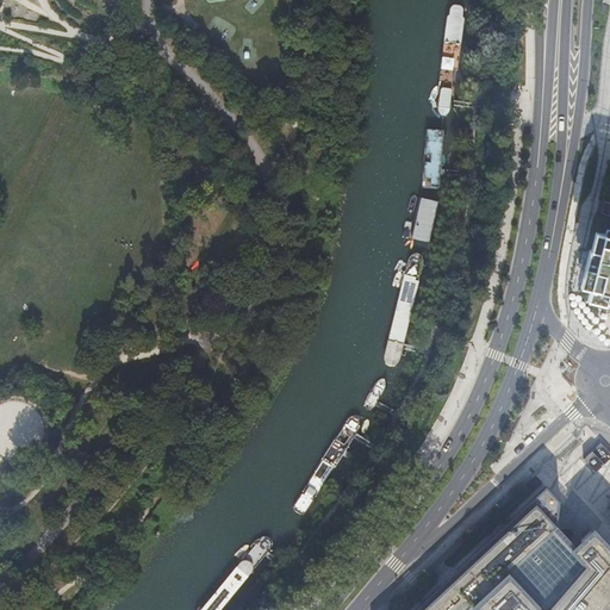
[(440,116),(444,120),(449,116),(452,110),(466,12),(462,7),(459,5),(454,7),(452,12),(450,14),(439,109),(440,116)]
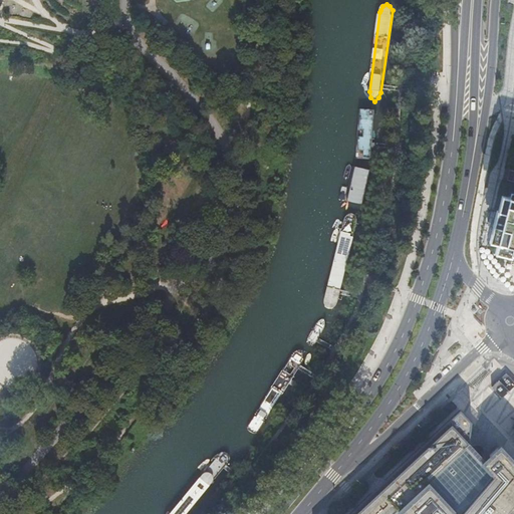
[(375,159),(375,109),(360,109),(360,159),(375,159)]
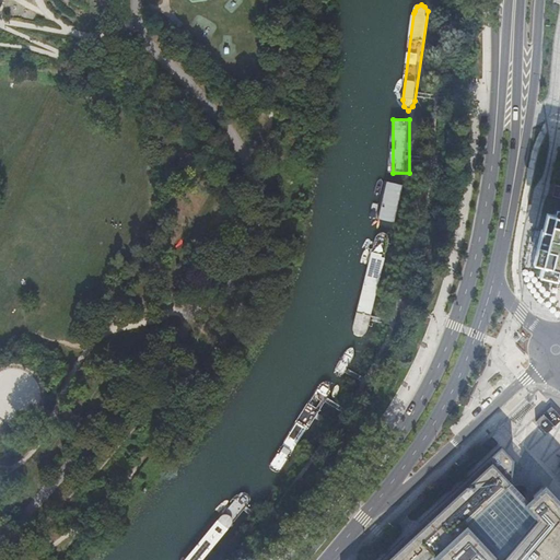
[(388,186),(386,188),(381,220),(391,222),(396,189),(394,185),(392,184),(388,186)]
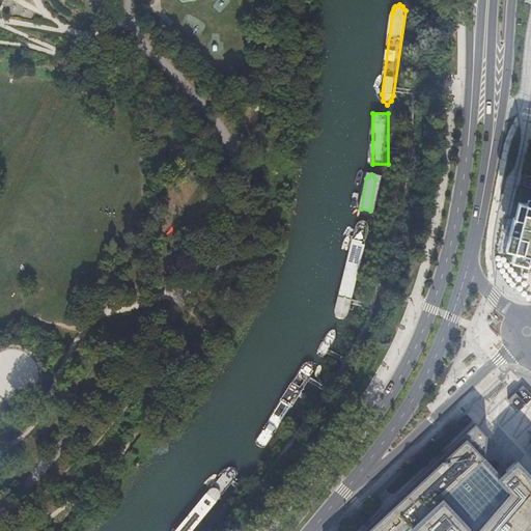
[(530,204),(524,203),(520,219),(512,217),(508,232),(515,234),(511,250),(530,254),(530,204)]
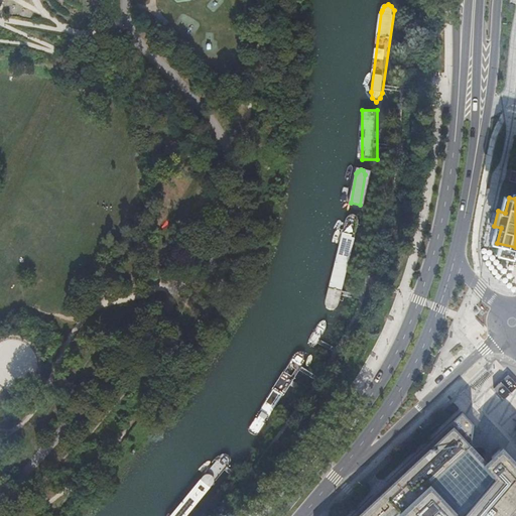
[(347,217),(346,220),(325,300),(326,304),(329,307),(334,308),(337,305),(339,301),(359,222),(358,217),(355,214),(353,214),(349,215),(347,217)]
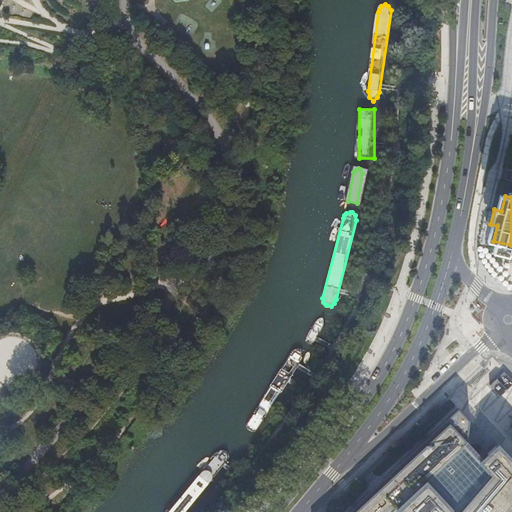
[(256,431),(303,357),(303,355),(303,353),(302,350),(299,348),(296,349),(293,351),(247,425),(247,428),(251,430),(253,432),(256,431)]
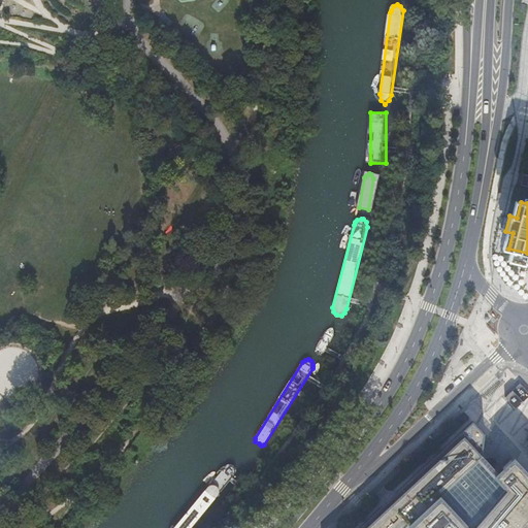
[(527,527),(527,471),(516,459),(500,474),(509,485),(472,527),(466,527),(438,498),(483,456),(484,433),(472,421),(359,527),(527,527)]
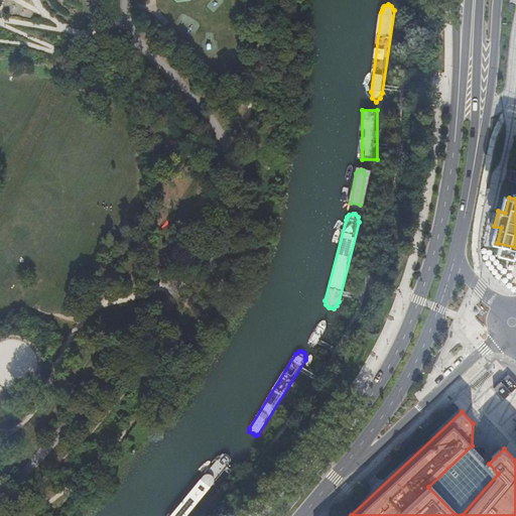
[(478,449),(477,450),(472,445),(428,487),(456,515),(462,515),(498,474),(489,464),(484,459),(485,457),(486,456),(486,454),(486,452),(484,449),(483,448),(480,448),(478,449)]
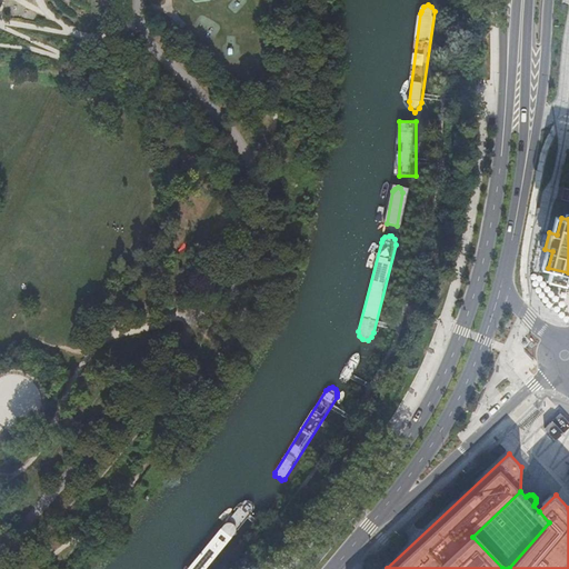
[(248,500),(245,501),(187,568),(205,568),(255,509),(255,505),(252,501),(248,500)]
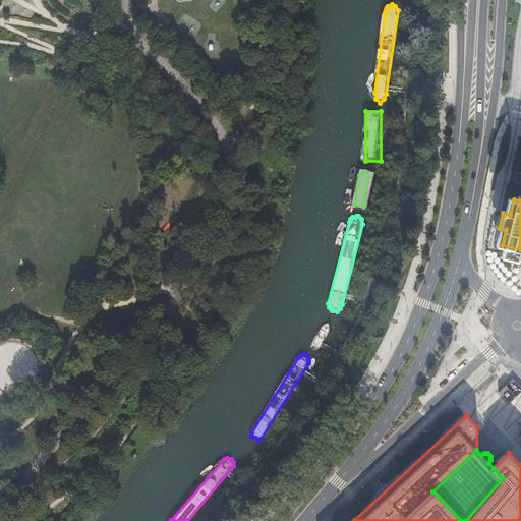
[(237,501),(233,506),(241,512),(245,508),(237,501)]
